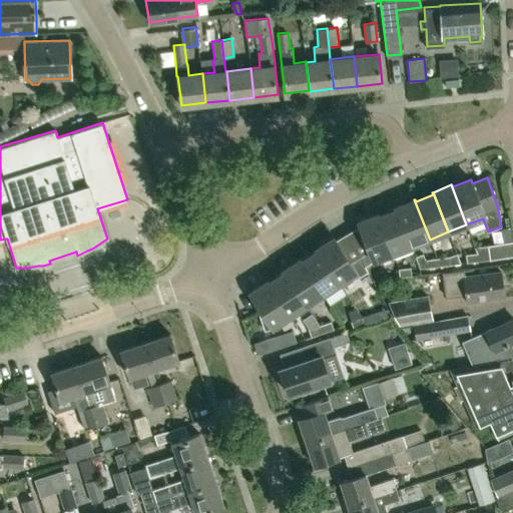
[(413,251),(414,250),(412,246),(430,239),(414,199),(396,206),(413,251)]
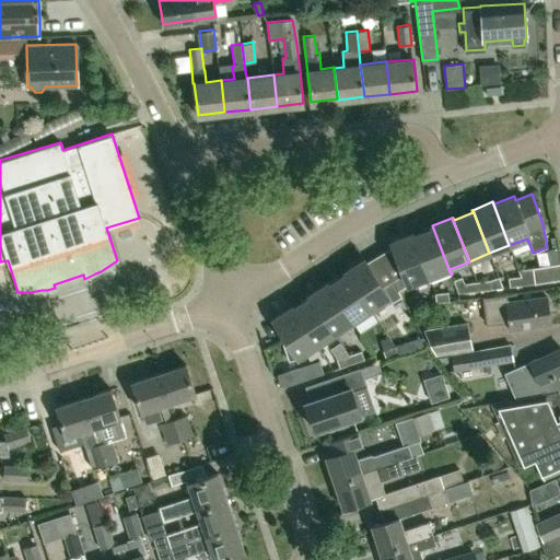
[(451,275),(432,225),(431,225),(432,229),(413,236),(412,233),(411,233),(430,282),(451,275)]
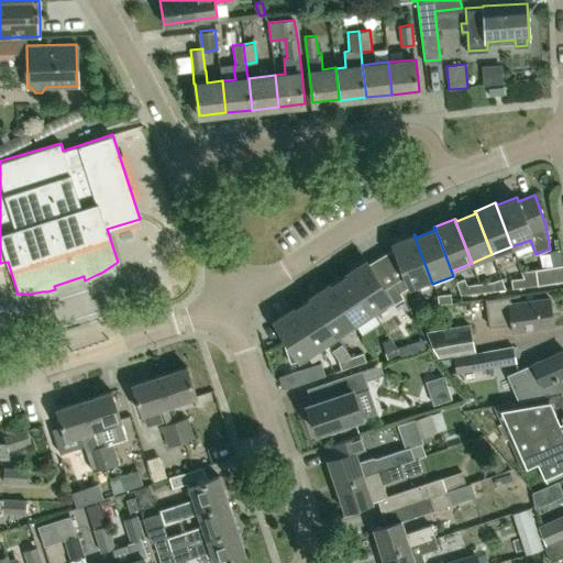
[(432,284),(414,234),(393,243),(406,275),(395,282),(400,293),(404,298),(405,298),(401,290),(430,278),(432,284)]
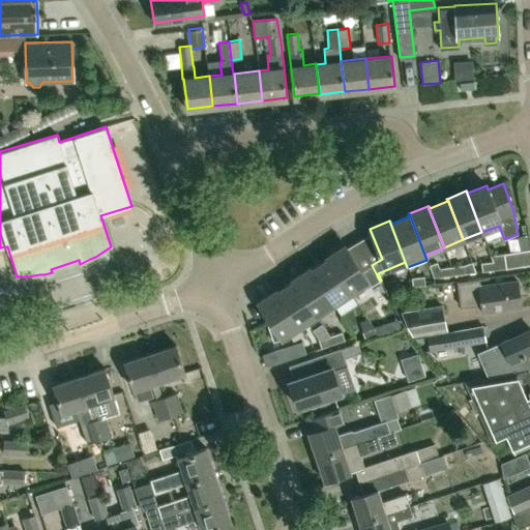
[(520,252),(529,249),(529,246),(528,234),(518,236),(520,252)]
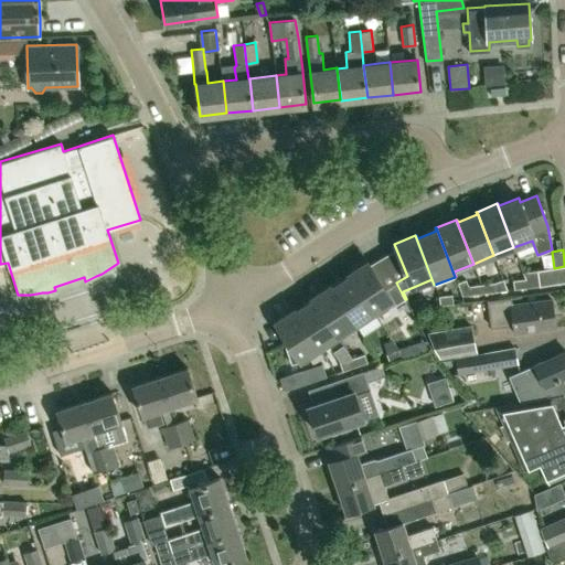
[(386,288),(368,260),(349,274),(374,312),(393,300),(396,306),(405,299),(402,294),(396,283),(386,288)]
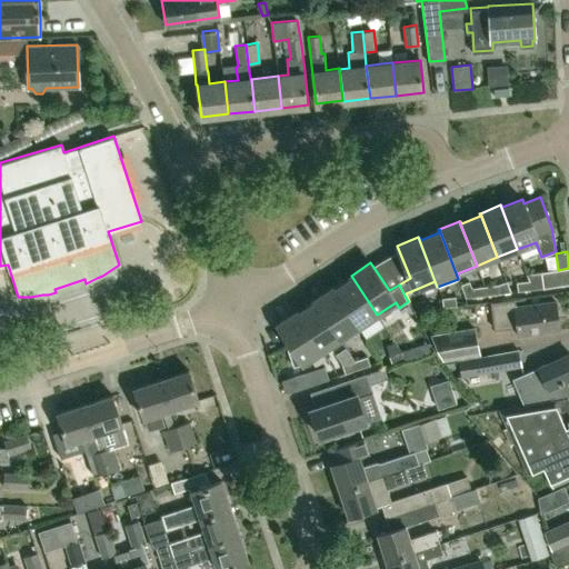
[(530,289),(543,288),(542,272),(527,275),(529,281),(530,289)]
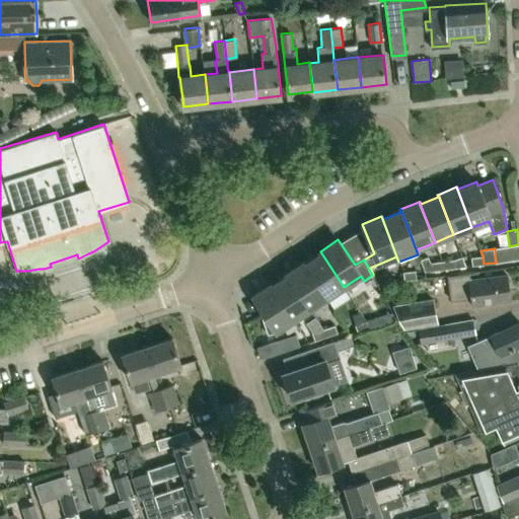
[(344,287),(320,251),(319,251),(321,253),(305,264),(304,262),(303,263),(327,298),(344,287)]
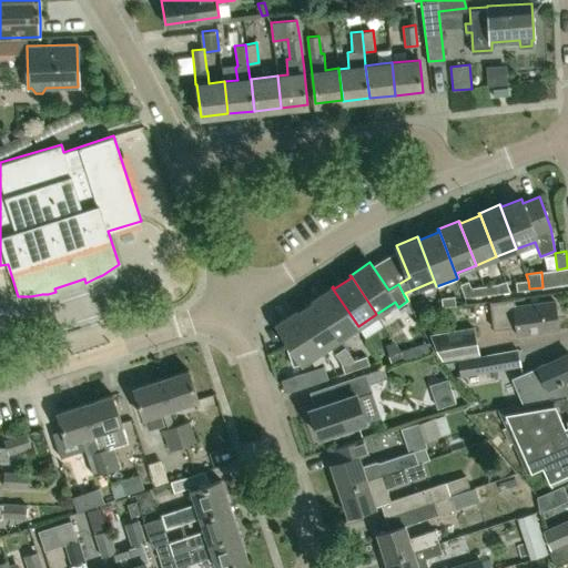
[(484,286),(485,295),(498,293),(510,292),(506,281),(497,284),(484,286)]
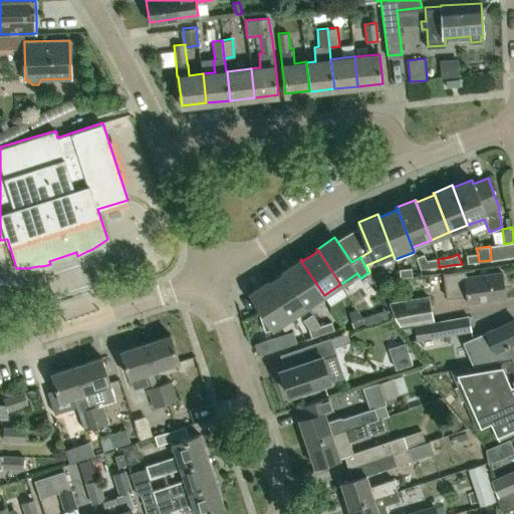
[(468,263),(479,261),(478,254),(467,255),(468,263)]
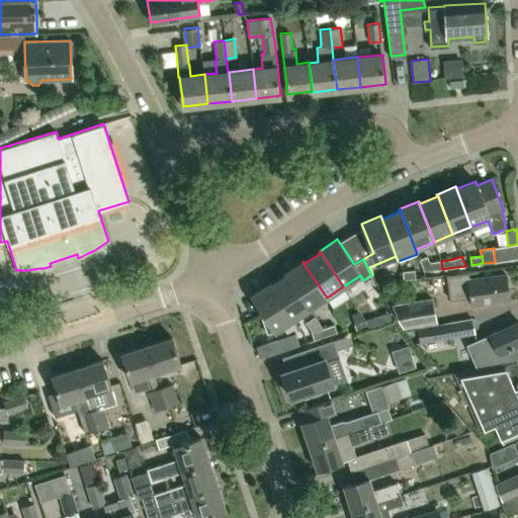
[(442,269),(441,261),(429,262),(427,257),(419,260),(424,271),(430,270),(442,269)]
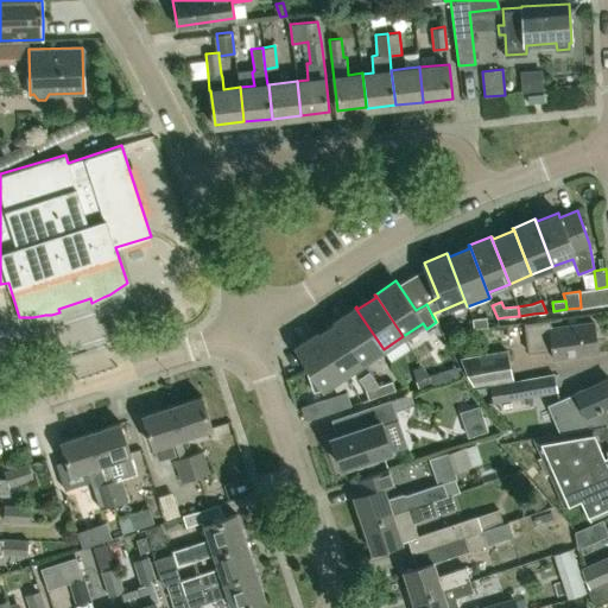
[(363,362),(384,349),(355,308),(336,320),(363,362)]
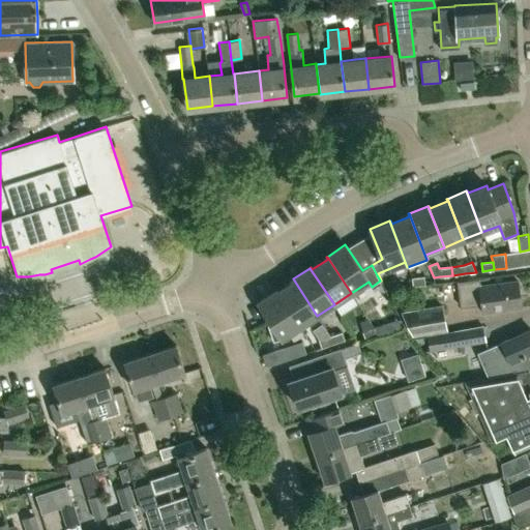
[(413,287),(425,285),(424,276),(412,278),(413,287)]
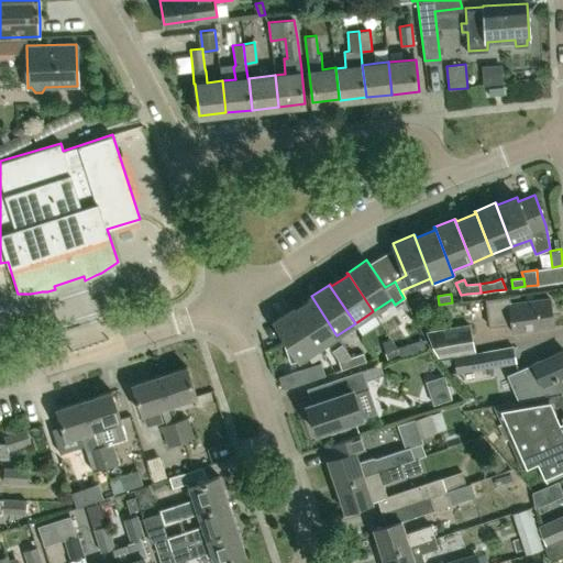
[(337,335),(311,296),(310,297),(312,299),(295,310),(294,308),(293,308),(318,348),(337,335)]
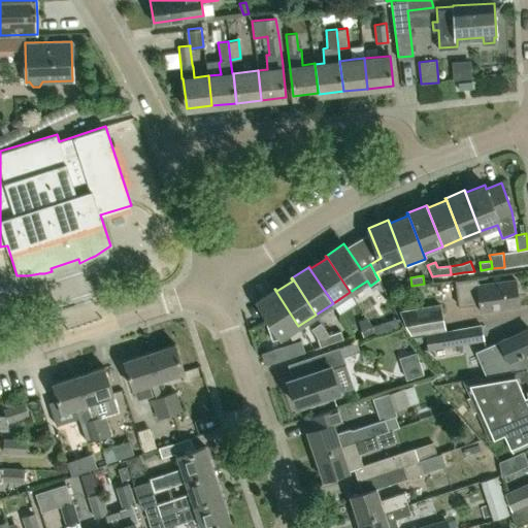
[(476,285),(475,277),(456,279),(459,305),(479,302),(480,312),(519,306),(515,279),(476,285)]
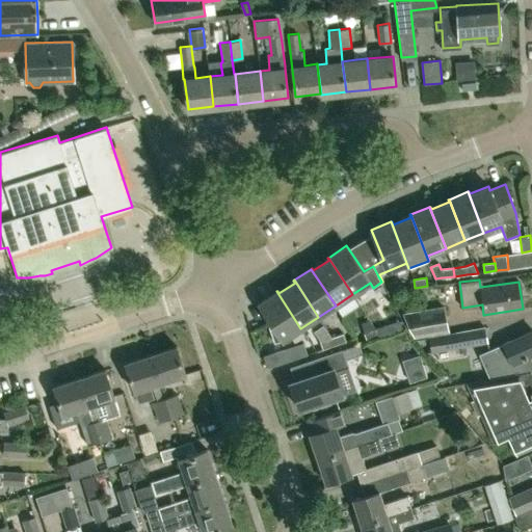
[(274,343),(284,340),(300,328),(276,291),(259,302),(271,321),(268,323),(274,343)]
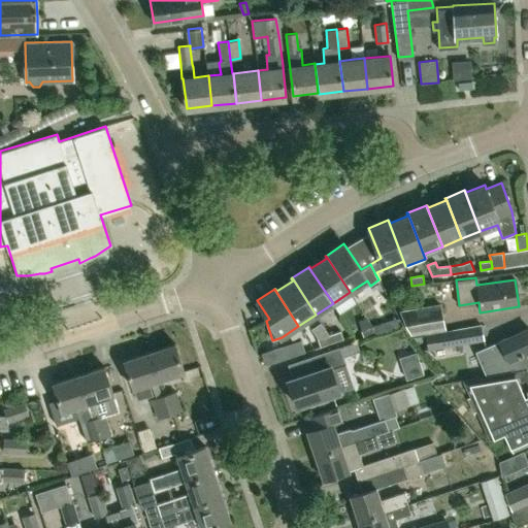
[(410,335),(446,329),(440,303),(399,310),(410,335)]
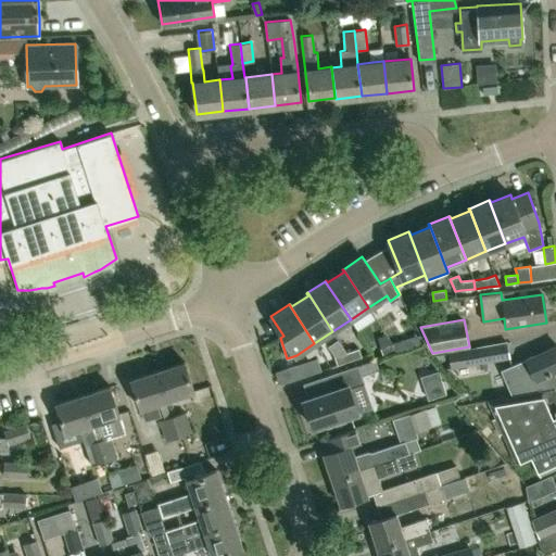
[(451,369),(509,358),(507,341),(447,352),(451,369)]
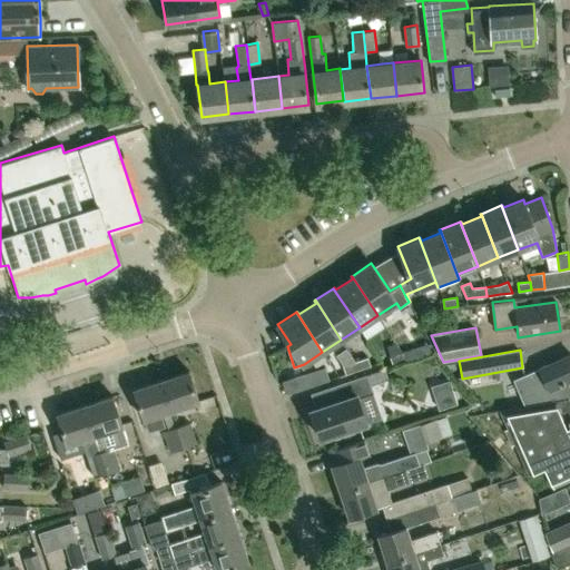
[(393,365),(405,362),(403,353),(390,357),(393,365)]
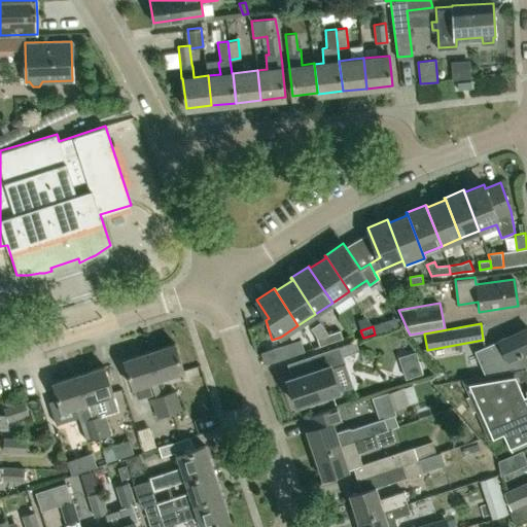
[(496,374),(513,372),(507,359),(526,350),(526,327),(496,341),(497,342),(485,347),(496,374)]
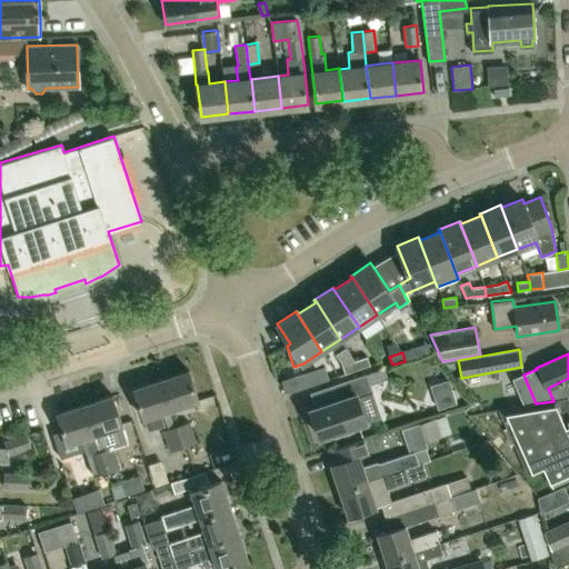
[(357,369),(370,365),(367,357),(355,361),(357,369)]
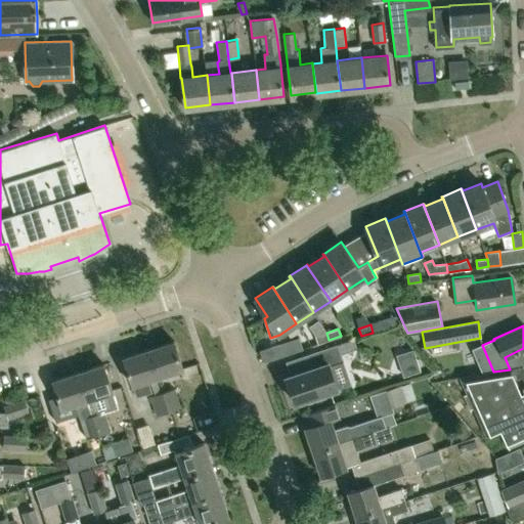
[(317,344),(329,340),(326,333),(315,336),(317,344)]
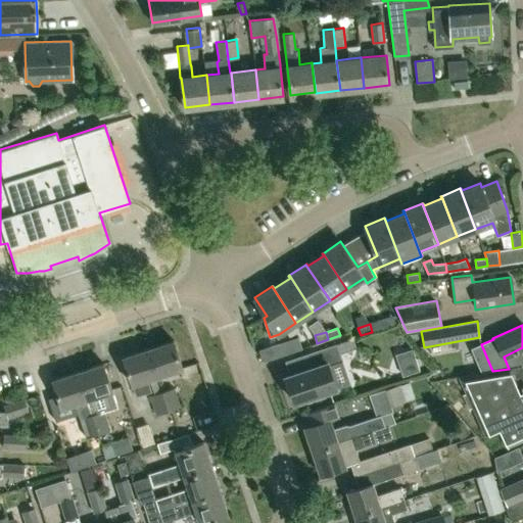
[(336,387),(327,362),(341,358),(340,353),(357,348),(355,346),(352,338),(310,352),(314,367),(285,376),(293,401),(306,396),(307,400),(324,395),(323,391),(336,387)]
